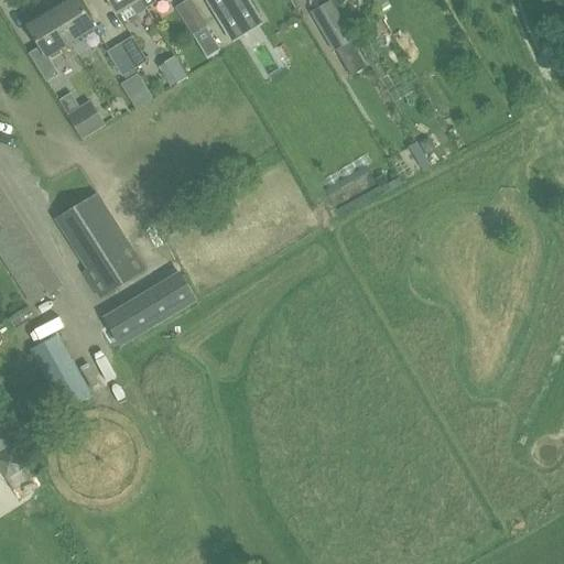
[(78,0),(67,0),(52,10),(73,42),(96,28),(78,0)]
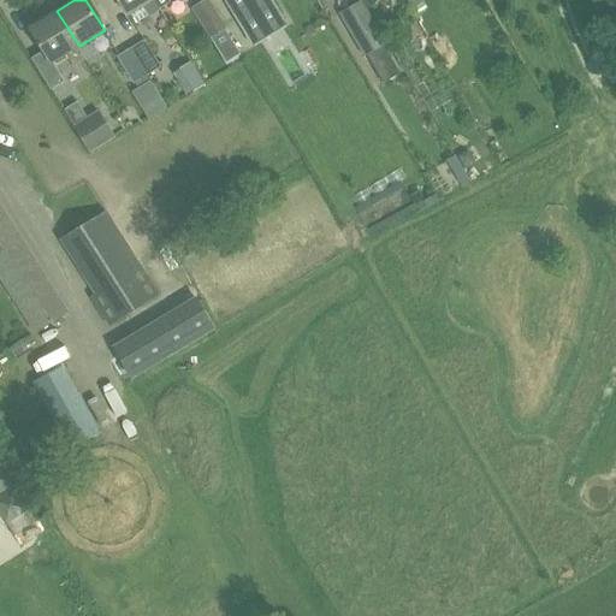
[(161,7),(155,0),(120,0),(130,16),(143,7),(148,16),(161,7)]
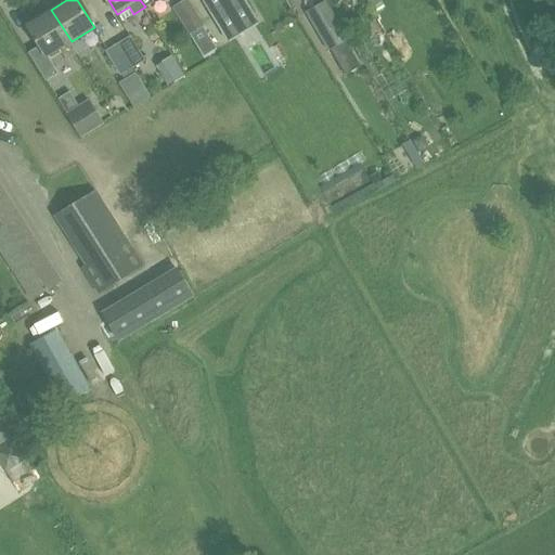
[(189,0),(177,8),(192,33),(203,25),(189,0)]
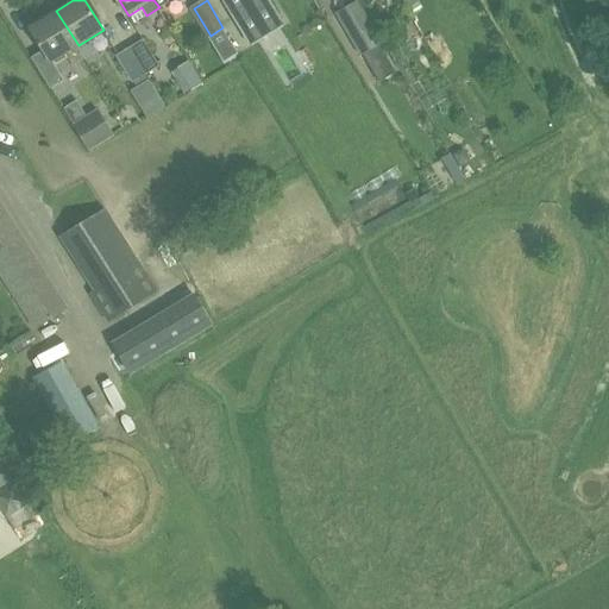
[(223,0),(249,43),(280,25),(264,0),(223,0)]
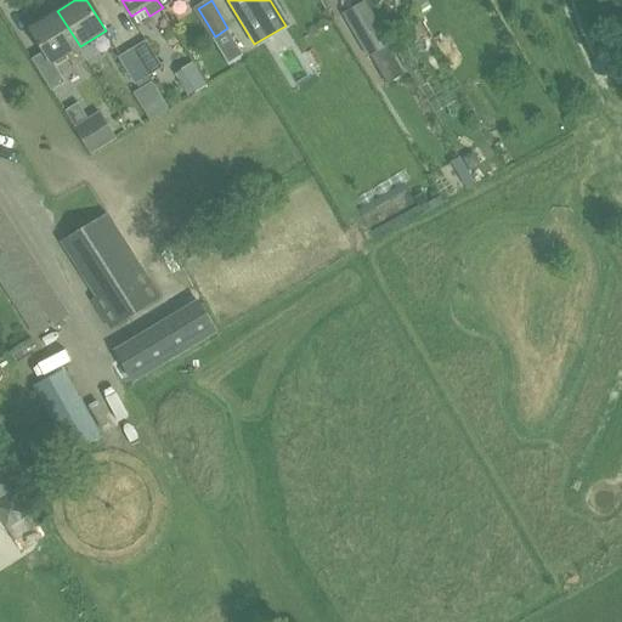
[(412,0),(419,13),(430,7),(425,0),(412,0)]
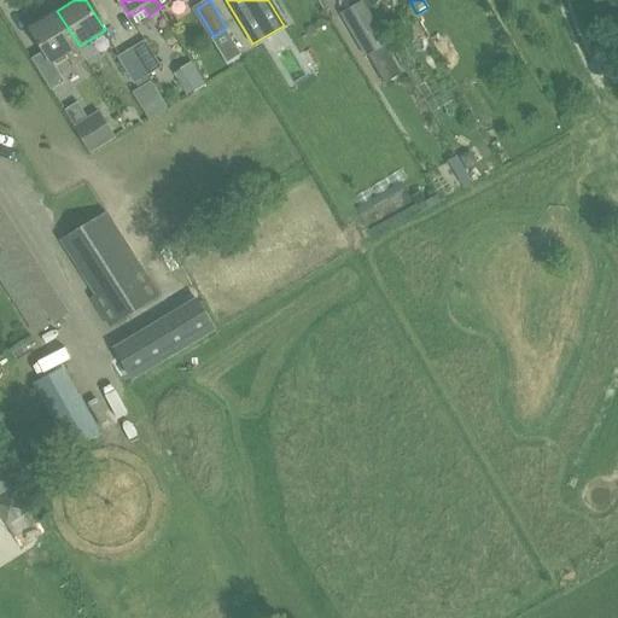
[(363,1),(343,13),(367,54),(388,42),(363,1)]
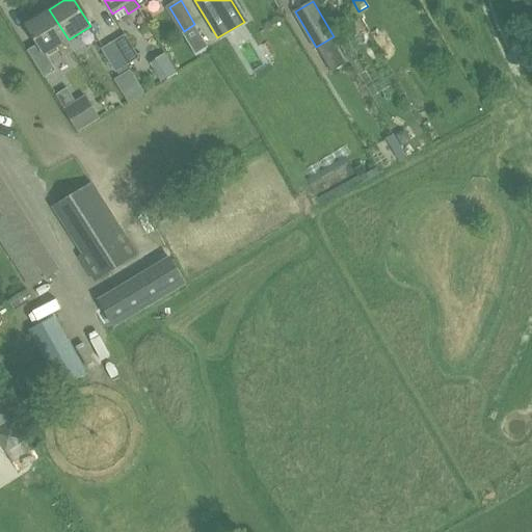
[(64,57),(75,51),(69,40),(49,9),(27,24),(48,56),(57,51),(55,48),(57,47),(64,57)]
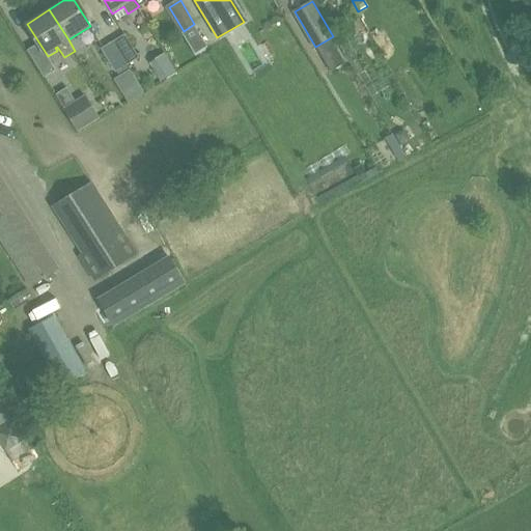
[(126,33),(114,40),(129,63),(139,57),(126,33)]
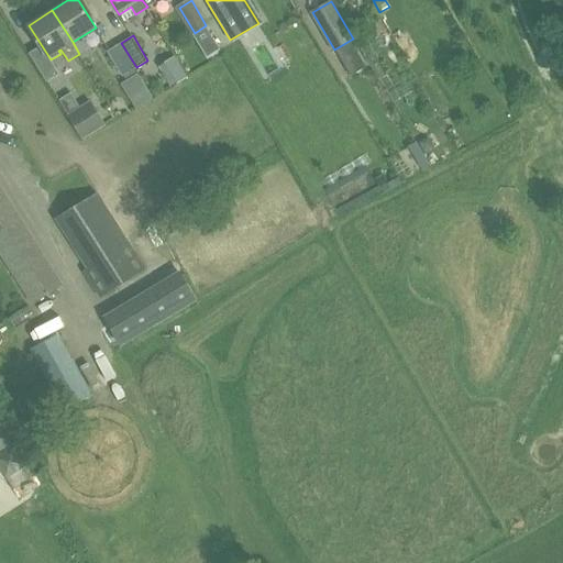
[(136,67),(121,43),(109,51),(123,76),(129,85),(141,77),(135,68),(136,67)]
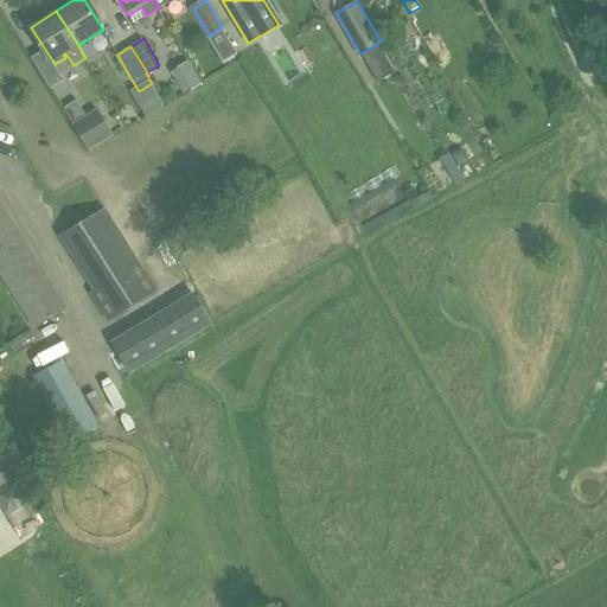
[(606,46),(595,53),(606,72),(606,46)]
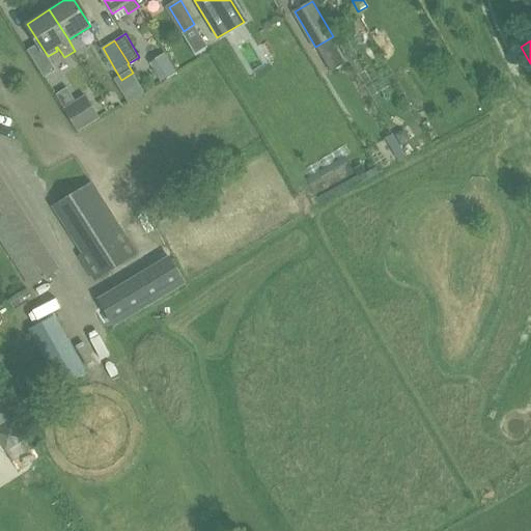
[(270,51),(250,57),(253,66),(272,61),(270,51)]
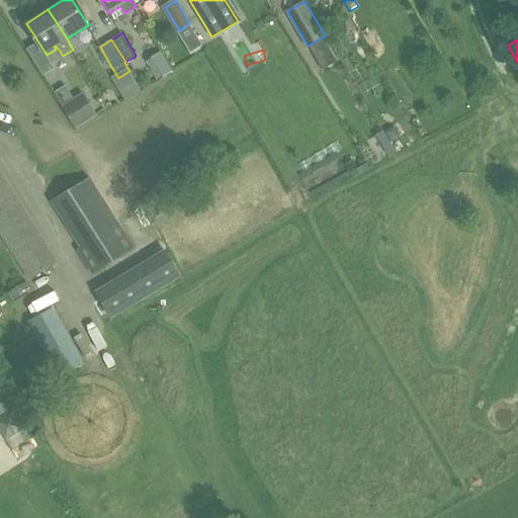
[(150,59),(161,78),(172,71),(161,53),(150,59)]
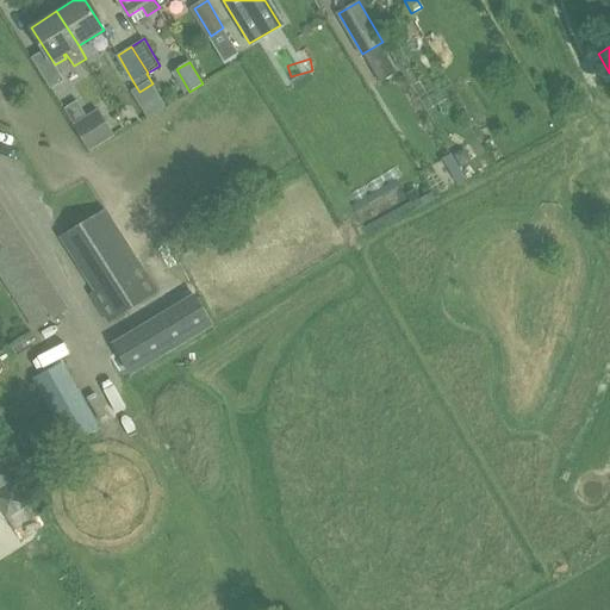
[(100,110),(75,125),(91,149),(116,134),(100,110)]
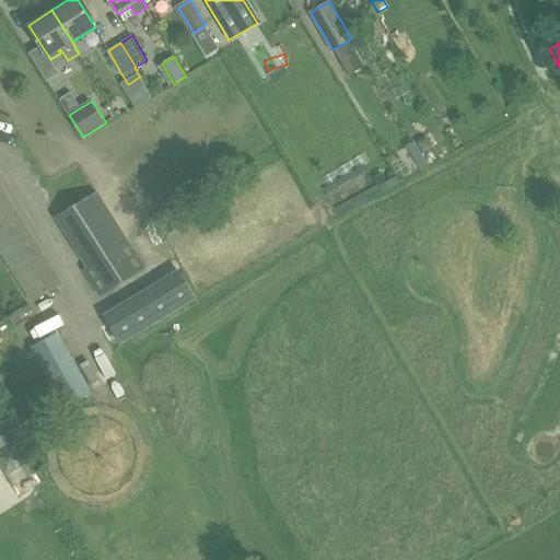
[(431,146),(426,137),(417,142),(422,151),(431,146)]
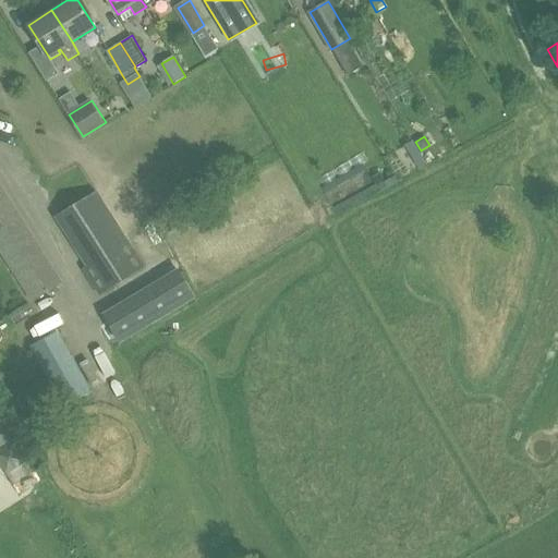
[(424,165),(419,157),(412,160),(416,169),(424,165)]
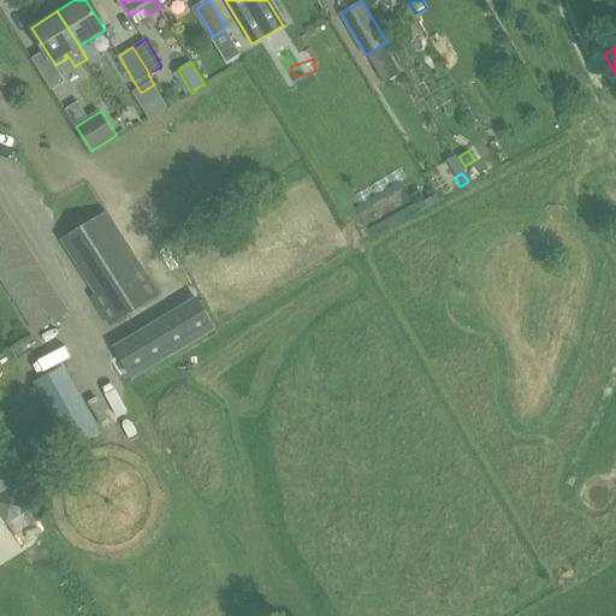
[(414,206),(424,200),(418,190),(408,196),(414,206)]
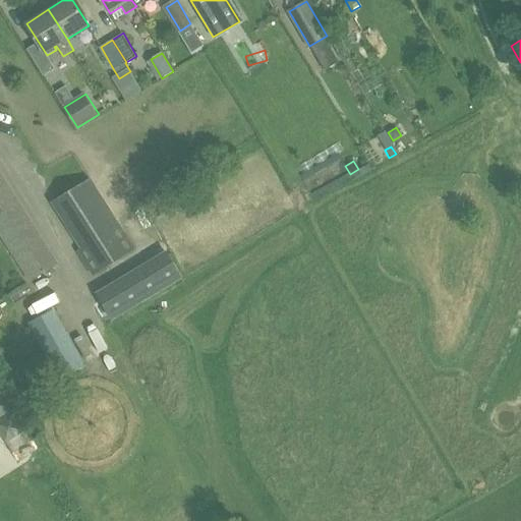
[(0,231),(31,281),(57,265),(0,172),(0,231)]
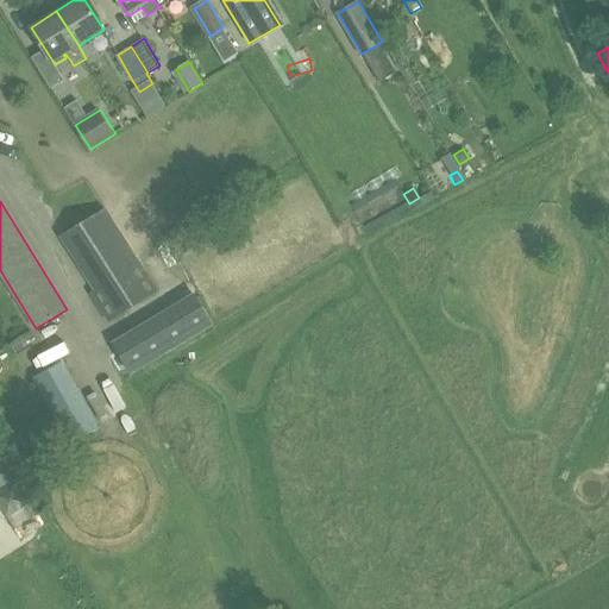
[(112,220),(105,211),(66,236),(98,289),(94,292),(112,320),(157,292),(113,220),(112,220)]
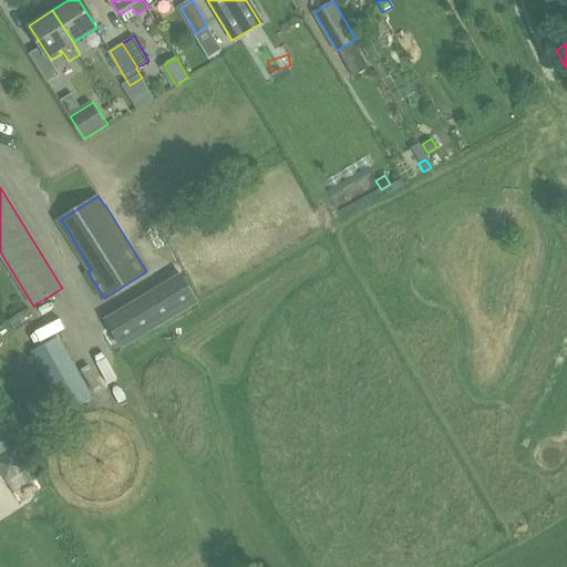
[(185,268),(110,317),(130,347),(204,298),(185,268)]
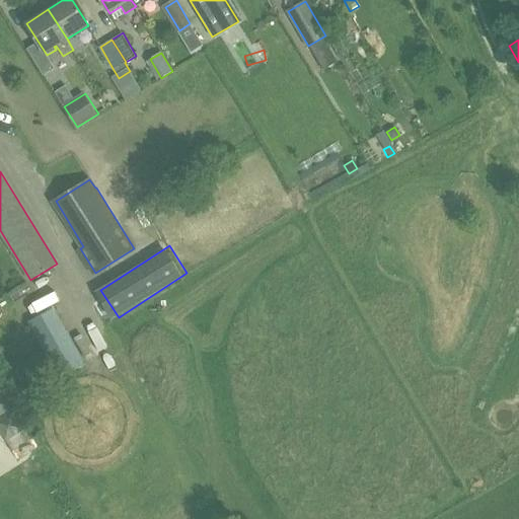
[(76,306),(65,292),(73,286),(60,270),(40,286),(64,315),(76,306)]
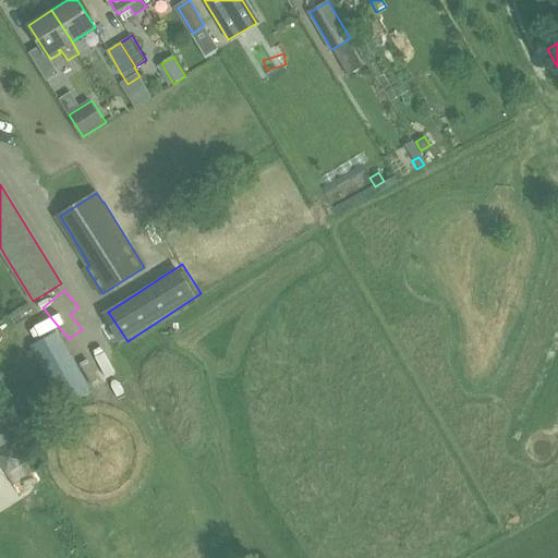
[(112,381),(121,376),(104,344),(94,350),(112,381)]
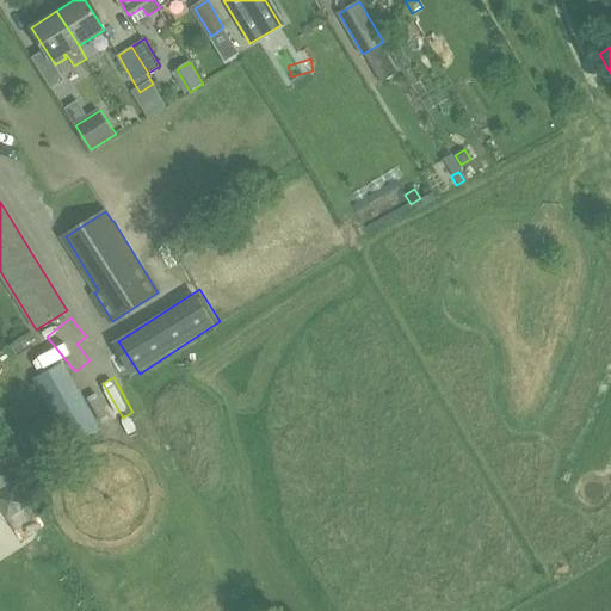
[(74,389),(48,403),(69,443),(96,429),(74,389)]
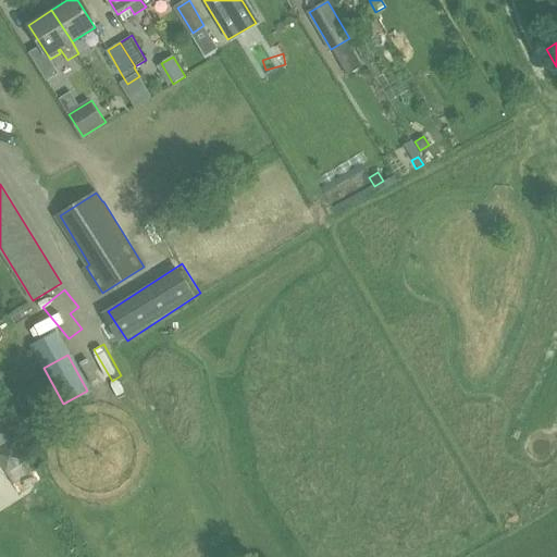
[(0,447),(0,460),(8,472),(27,460),(14,440),(0,447)]
